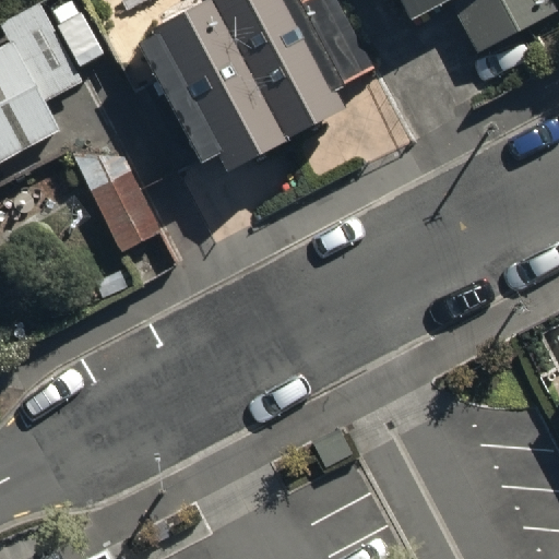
[(0,25),(10,44),(0,49),(0,161),(60,129),(46,102),(120,61),(85,0),(38,0),(0,21),(0,25)]
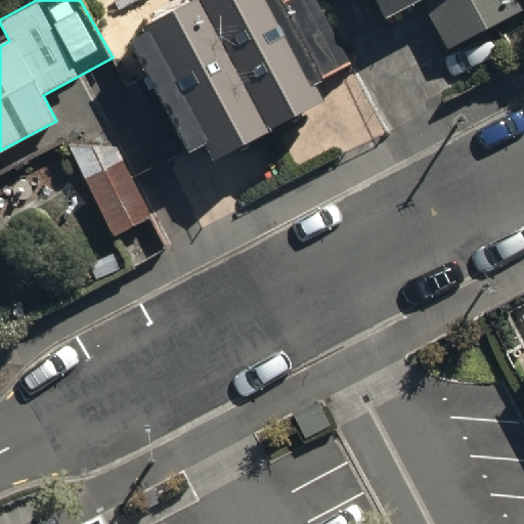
[(309,82),(348,60),(314,0),(286,0),(282,1),(281,0),(197,0),(125,38),(144,75),(125,85),(165,160),(200,141),(209,160),(319,101),(309,82)]
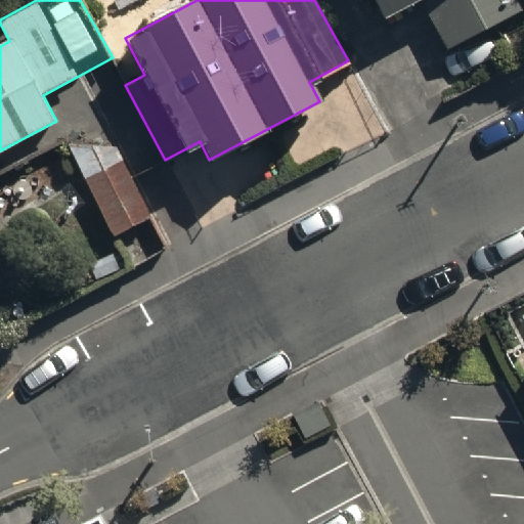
[(511,0),(373,0),(384,20),(419,2),(444,50),(518,11),(511,0)]
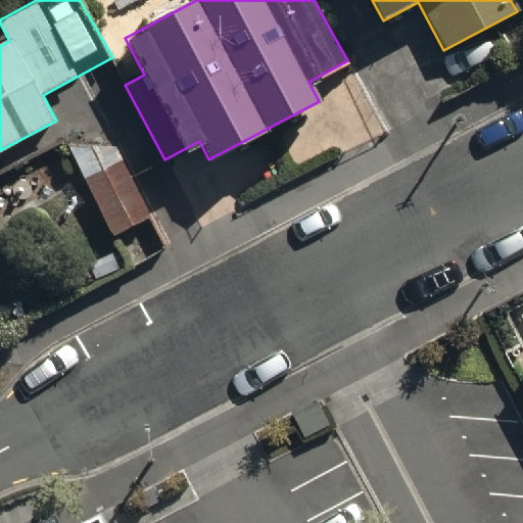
[(66,143),(113,237),(153,218),(116,145),(66,143)]
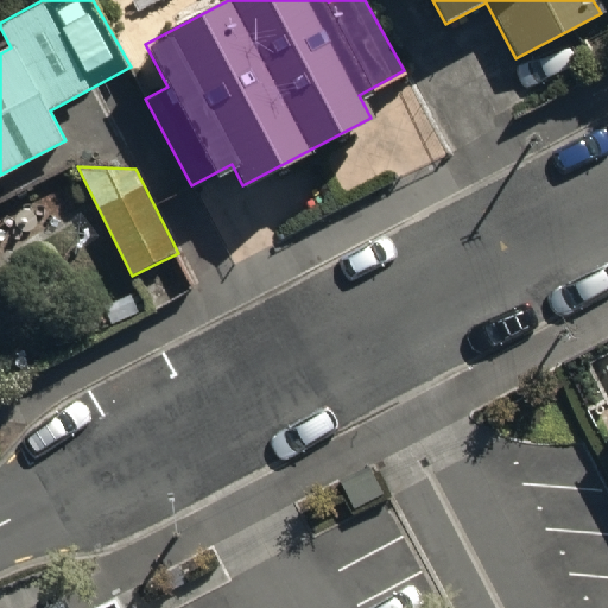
[(607,397),(589,407),(607,443),(607,397)]
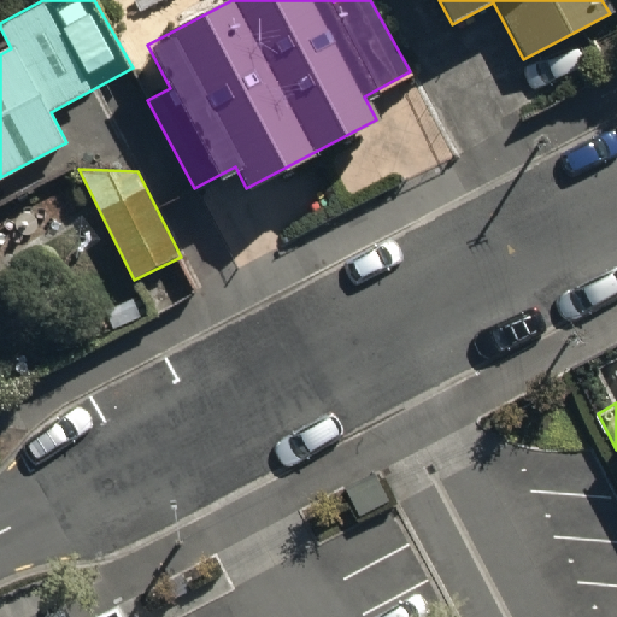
[(140,616),(125,591),(76,616),(140,616)]
